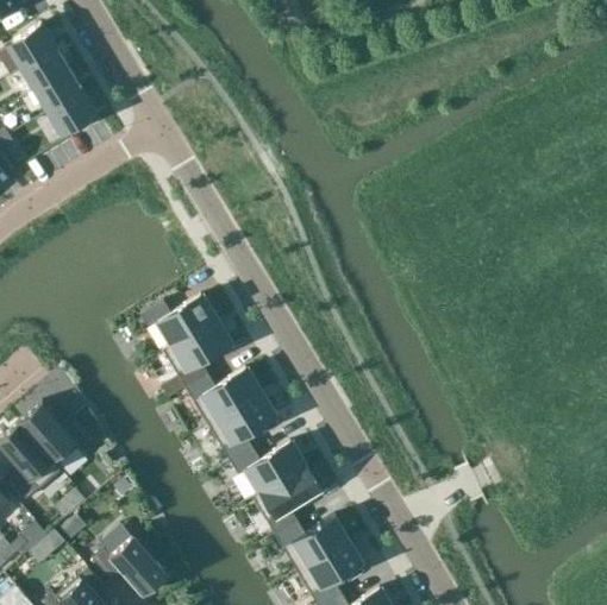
[(22,0),(0,0),(0,32),(1,32),(0,31),(0,16),(23,1),(22,0)]
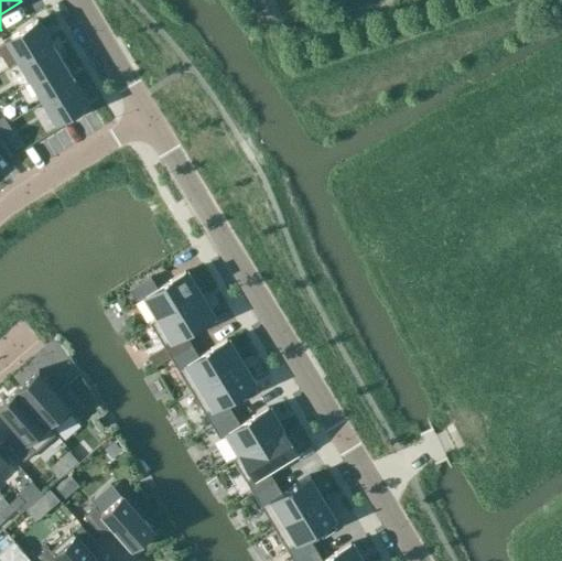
[(40,23),(0,46),(0,53),(11,71),(20,65),(53,45),(40,23)]
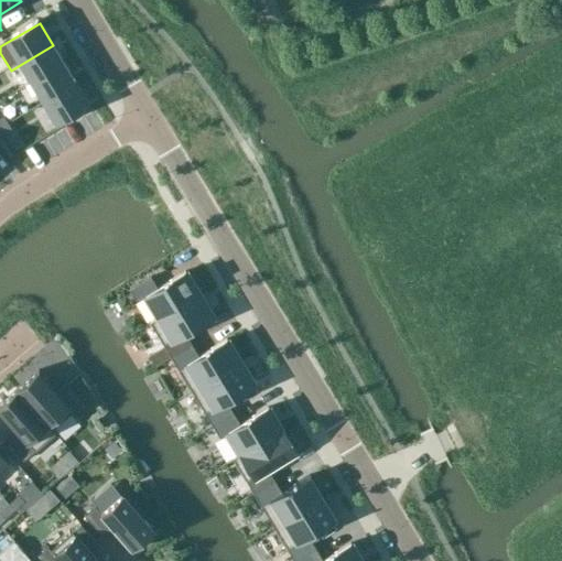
[(53,45),(20,65),(32,86),(65,66),(53,45)]
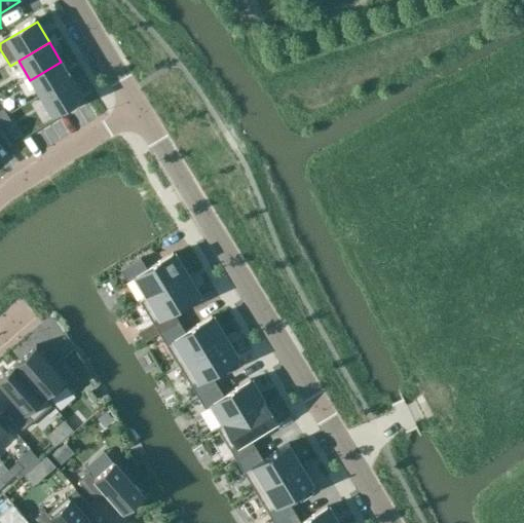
[(61,62),(30,80),(41,99),(73,80),(61,62)]
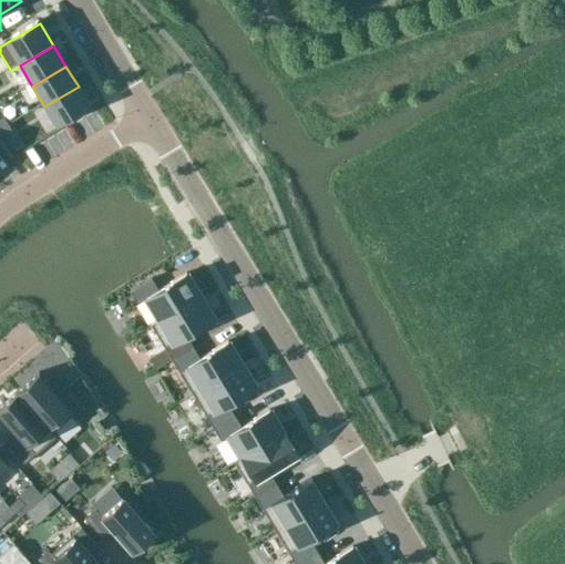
[(79,86),(44,106),(58,127),(91,106),(79,86)]
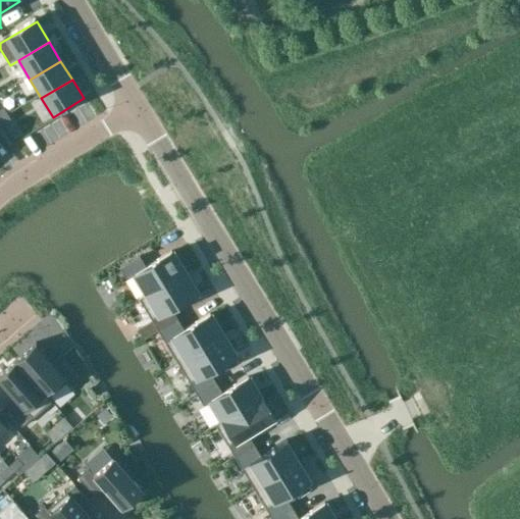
[(5,109),(0,112),(0,121),(9,116),(5,109)]
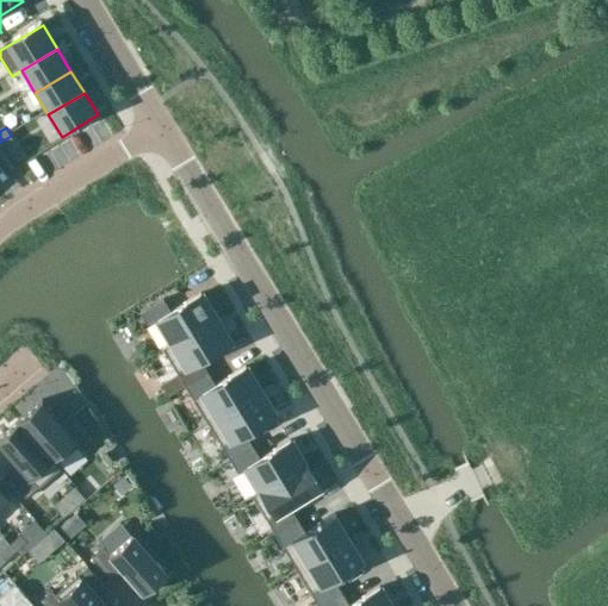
[(11,136),(0,142),(0,145),(4,151),(16,144),(11,136)]
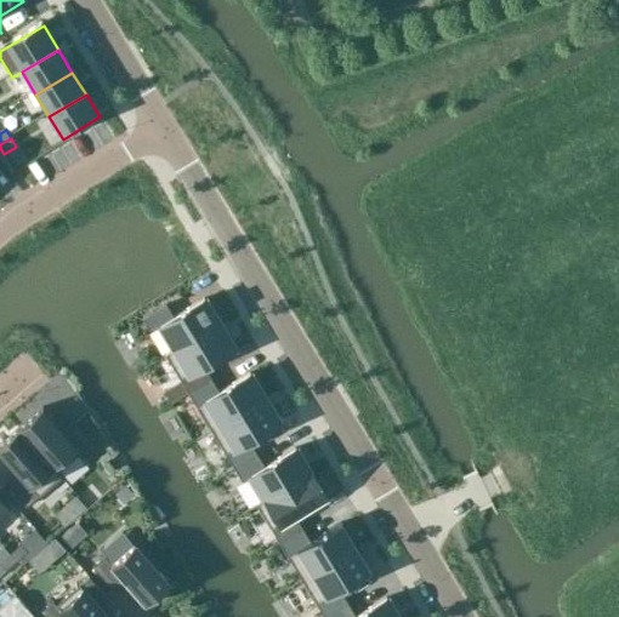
[(168,308),(145,321),(153,335),(163,329),(177,352),(221,325),(206,302),(176,320),(168,308)]
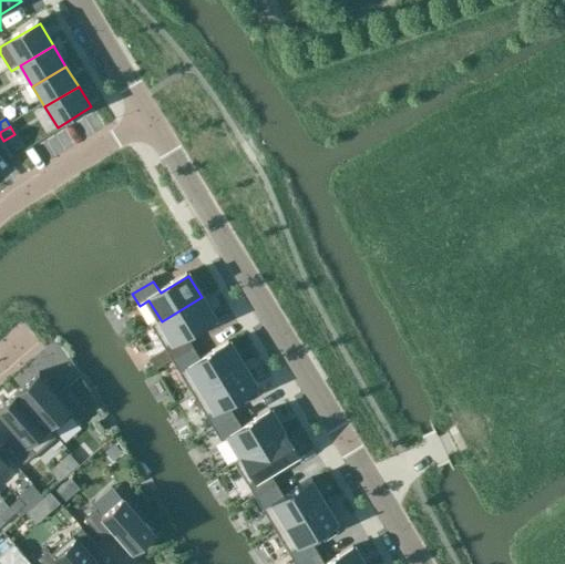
[(162,321),(152,327),(174,362),(195,349),(187,338),(215,320),(202,297),(162,321)]
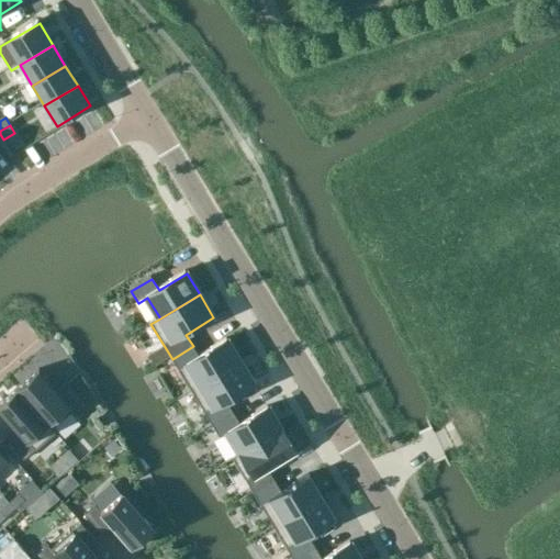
[(193,346),(172,359),(192,393),(241,364),(227,341),(200,358),(193,346)]
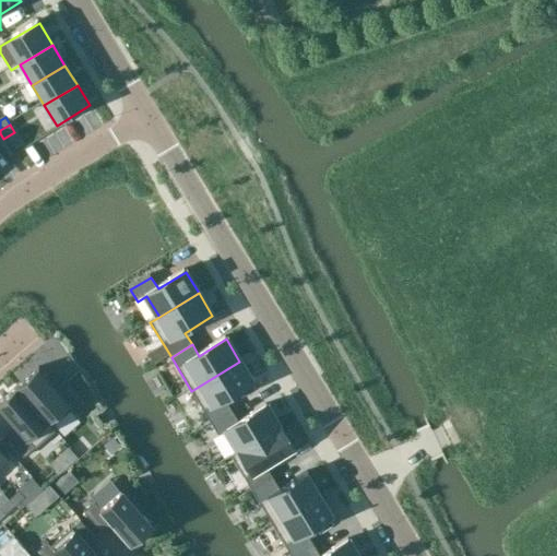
[(239,362),(191,391),(212,424),(233,412),(226,400),(253,383),(239,362)]
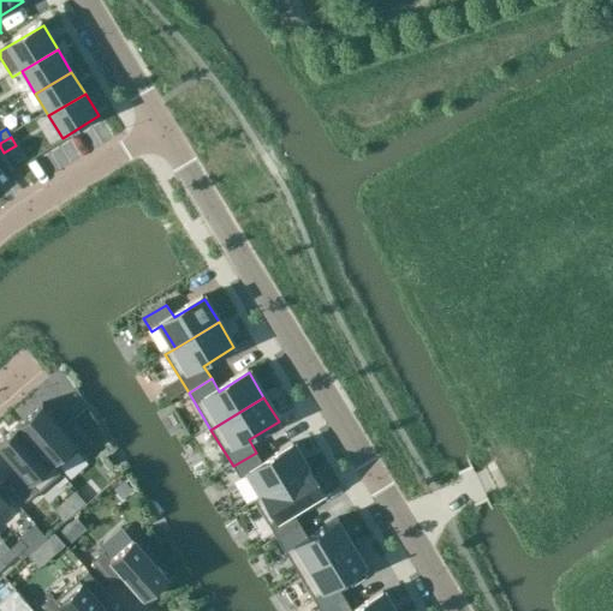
[(43,407),(19,427),(59,469),(79,451),(83,455),(95,444),(75,423),(64,432),(43,408),(45,408),(43,407)]
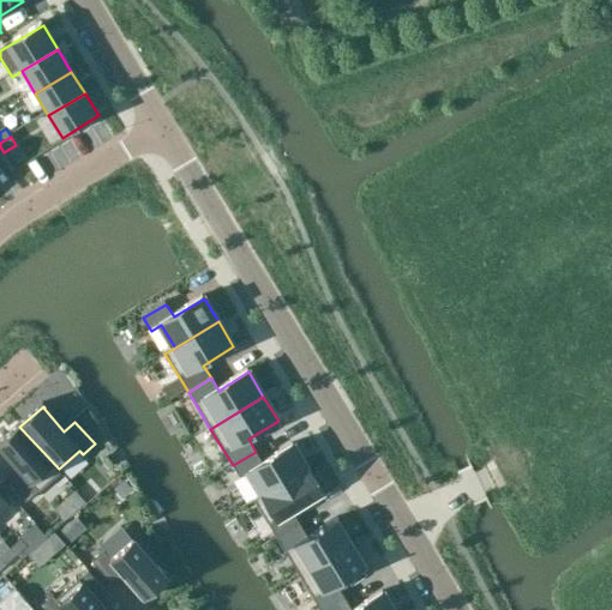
[(19,427),(0,444),(0,448),(19,470),(7,481),(28,503),(63,473),(59,469),(19,427)]
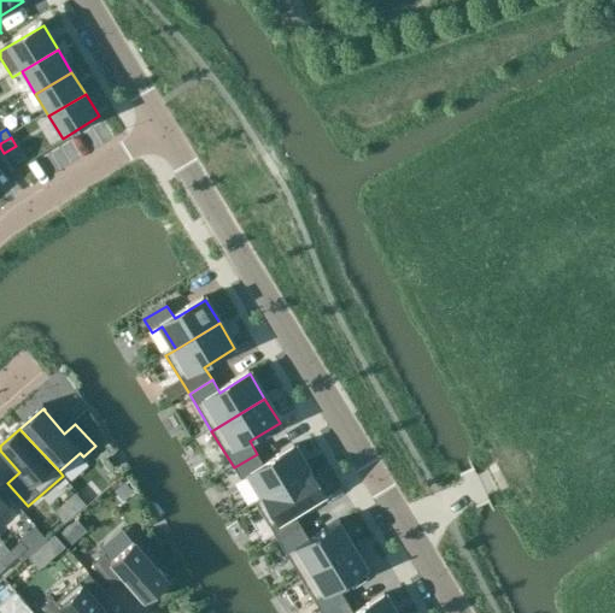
[(257,454),(234,467),(242,482),(247,478),(261,501),(310,472),(296,448),(264,466),(257,454)]
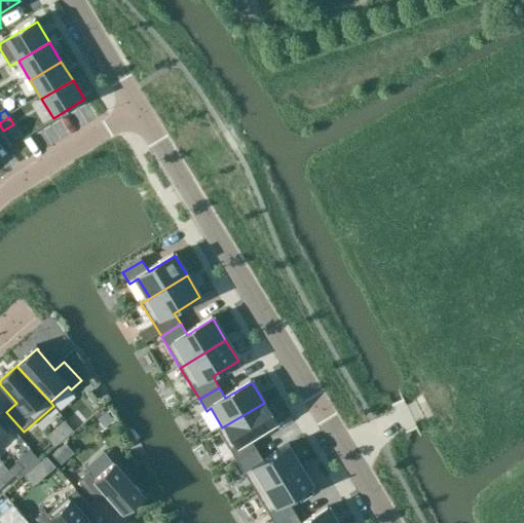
[(222,427),(218,430),(237,462),(258,450),(251,440),(276,424),(264,403),(222,427)]
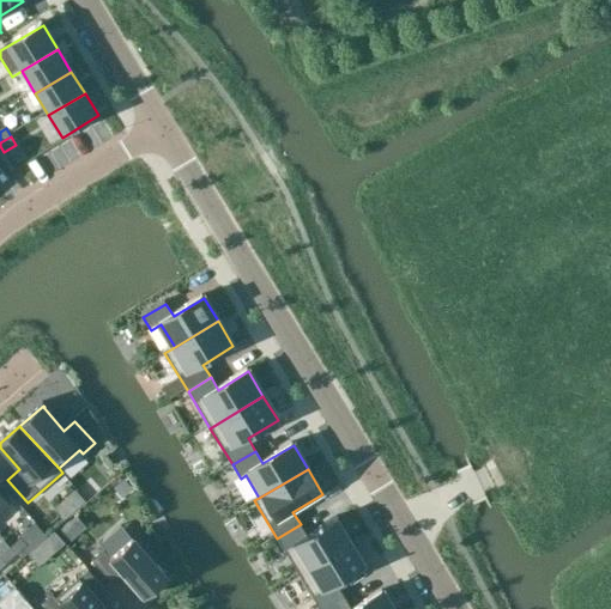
[(73,519),(61,529),(73,541),(84,531),(73,519)]
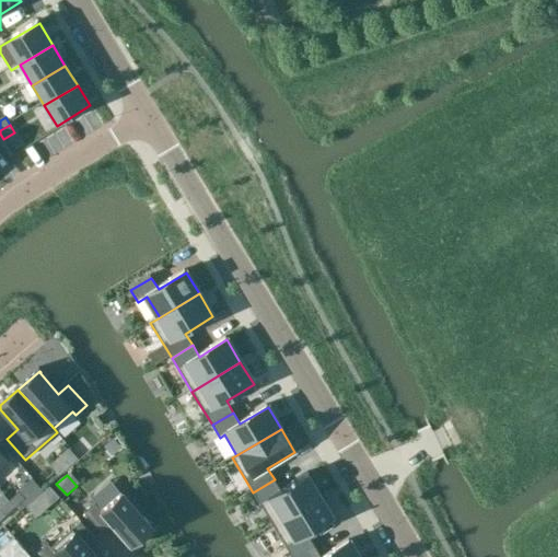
[(275,479),(253,492),(274,526),(322,497),(309,475),(281,491),(275,479)]
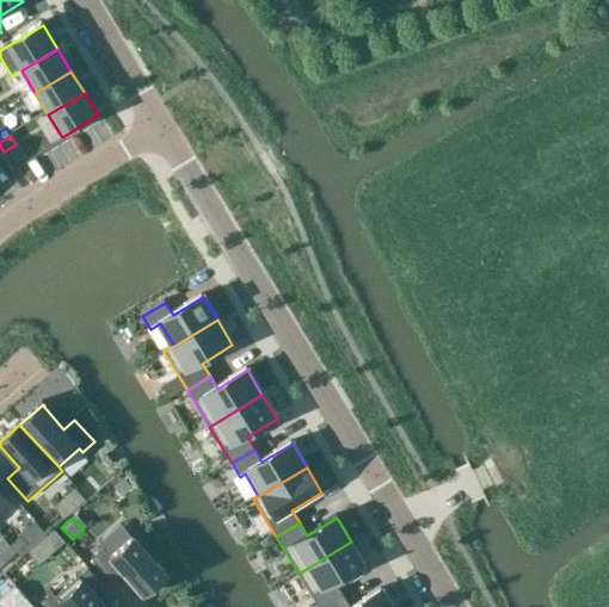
[(105,550),(93,561),(112,583),(124,574),(145,596),(143,598),(143,599),(170,576),(168,575),(167,576),(134,538),(133,539),(123,527),(102,546),(105,550)]
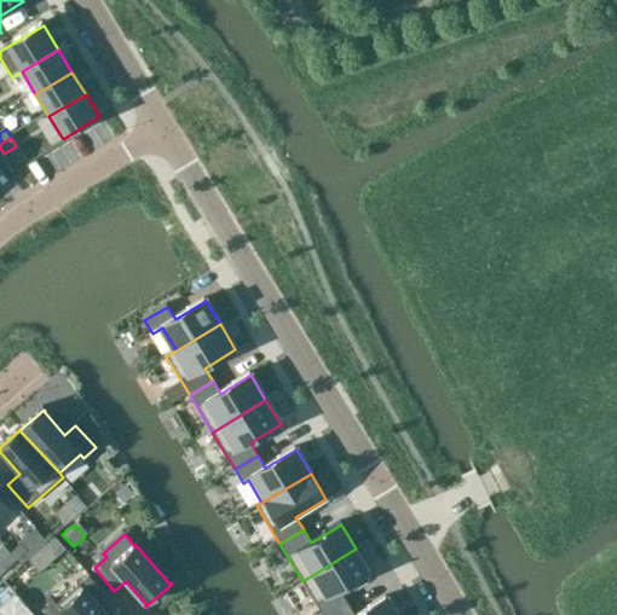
[(57,539),(48,546),(58,558),(67,551),(57,539)]
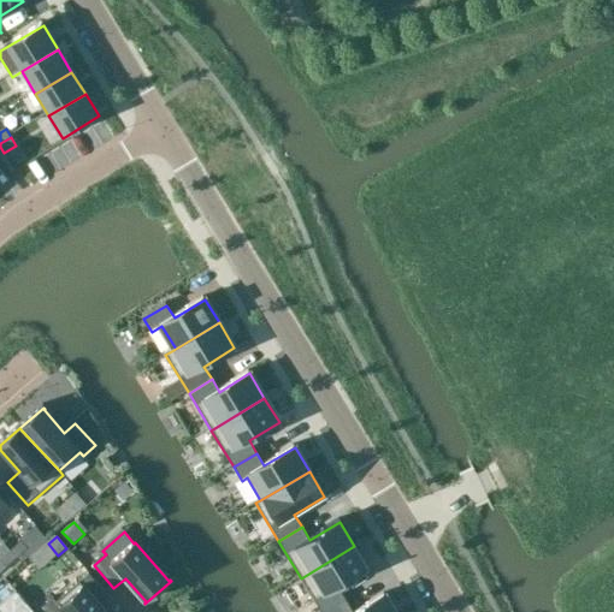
[(24,542),(13,552),(21,559),(31,550),(24,542)]
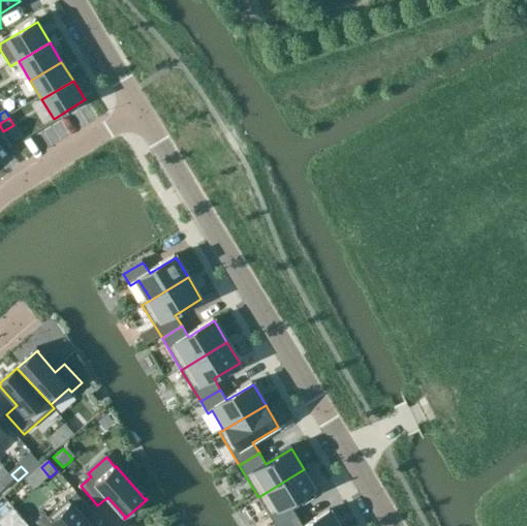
[(304,469),(258,497),(276,525),(283,525),(298,517),(291,506),(317,490),(304,469)]
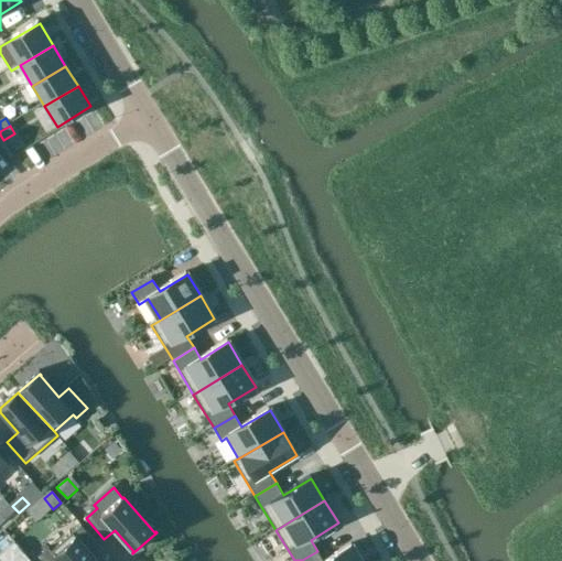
[(12,506),(2,515),(8,521),(19,513),(12,506)]
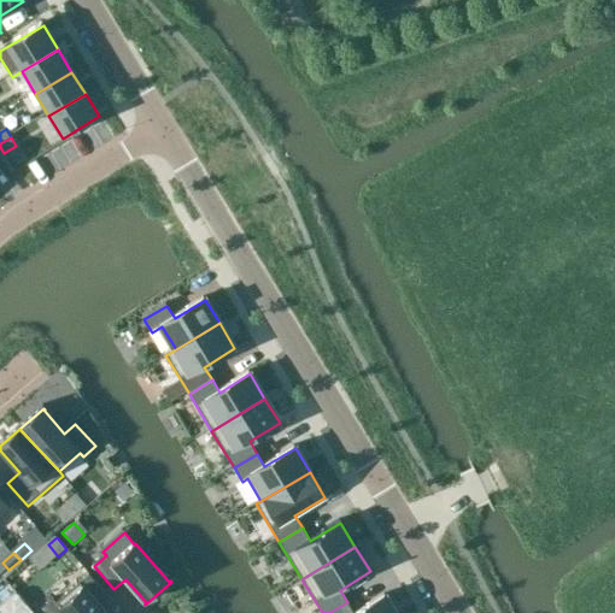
[(54,600),(42,611),(44,612),(105,612),(81,584),(58,603),(54,600)]
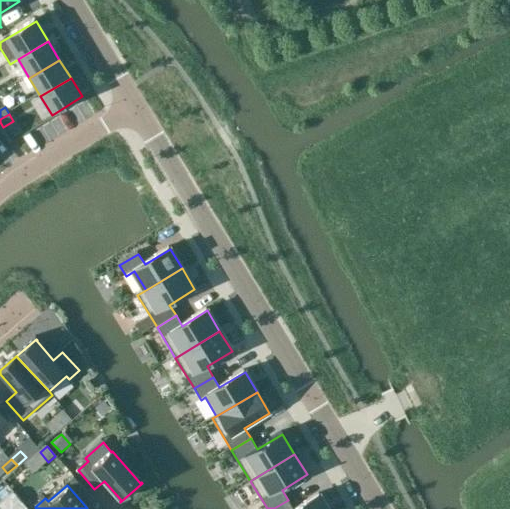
[(25,508),(13,494),(0,505),(0,508),(25,508)]
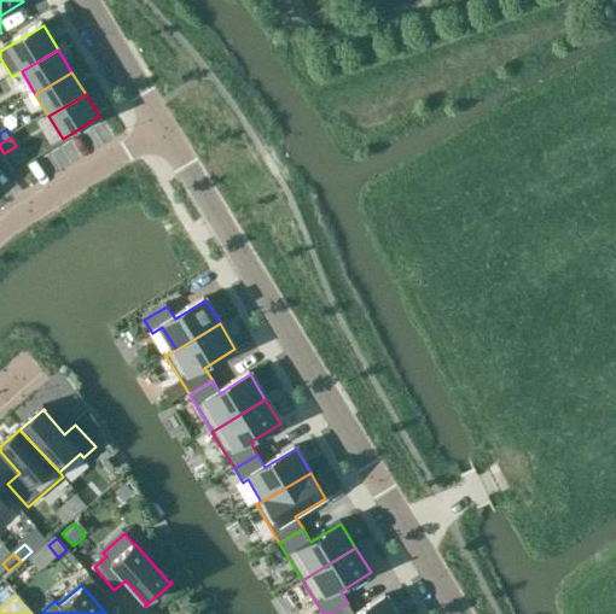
[(348,603),(331,613),(395,613),(387,597),(361,613),(353,613),(348,603)]
